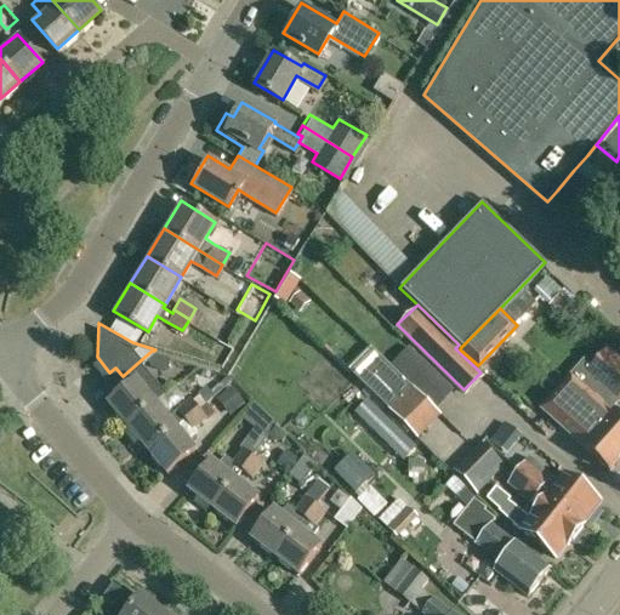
[(388,406),(411,382),(370,342),(347,366),(388,406)]
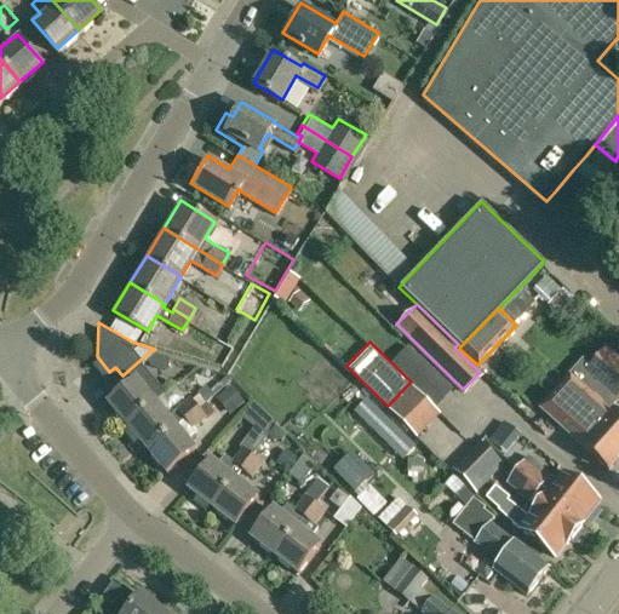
[(583,445),(606,465),(618,449),(618,413),(613,409),(606,405),(606,403),(614,395),(617,396),(618,392),(618,357),(605,345),(588,363),(592,368),(577,386),(565,376),(538,405),(546,412),(583,443),(583,445)]
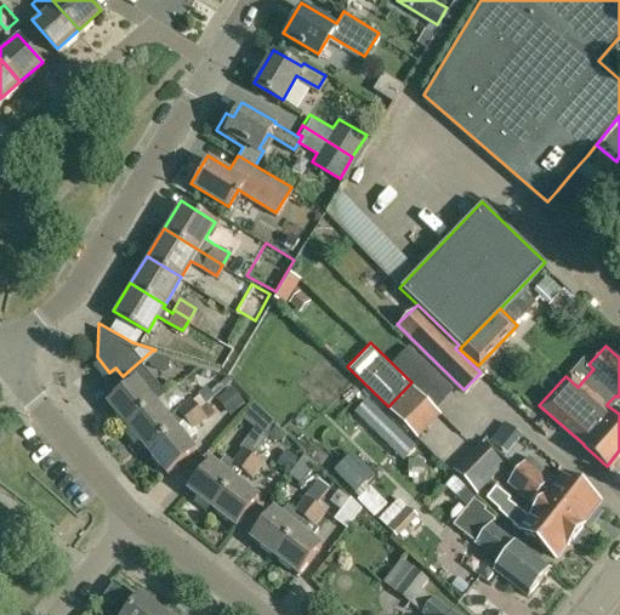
[(126,423),(155,399),(154,398),(165,389),(151,373),(141,382),(135,375),(107,399),(126,423)]
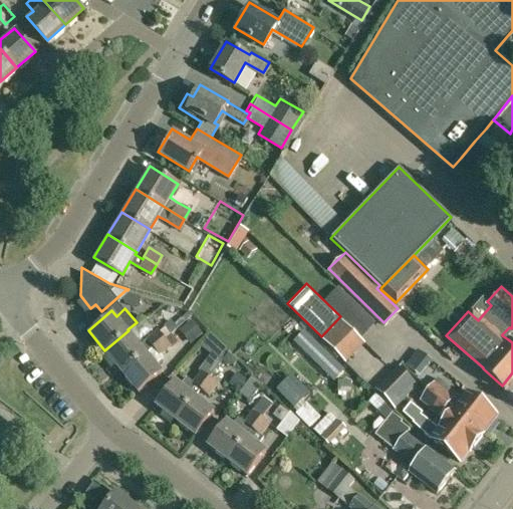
[(340,316),(321,336),(320,336),(340,355),(360,336),(340,316)]
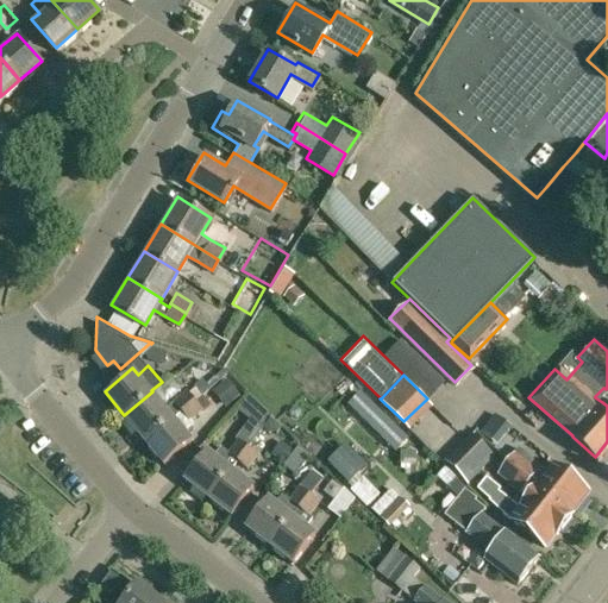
[(152,391),(124,415),(143,438),(194,397),(186,387),(171,399),(164,406),(152,391)]
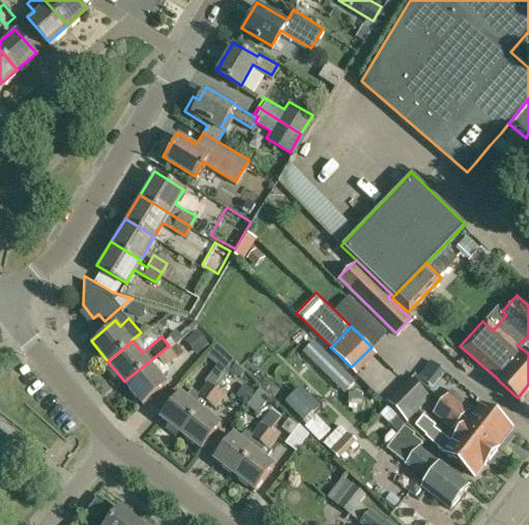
[(169,346),(124,381),(142,402),(166,381),(159,373),(168,366),(166,362),(176,354),(169,346)]
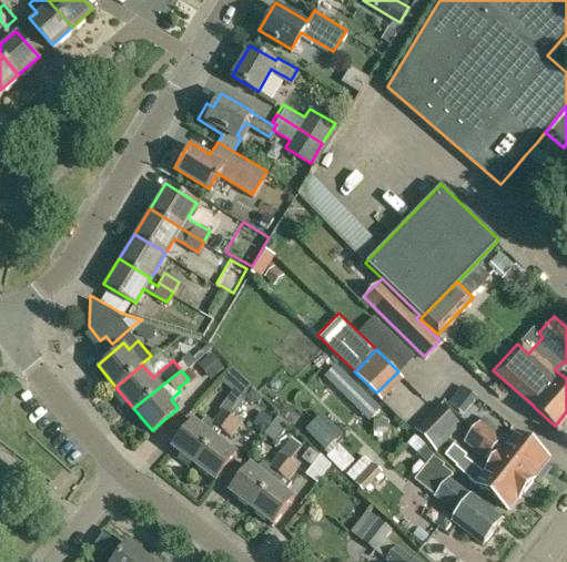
[(441,401),(426,417),(447,436),(462,422),(441,401)]
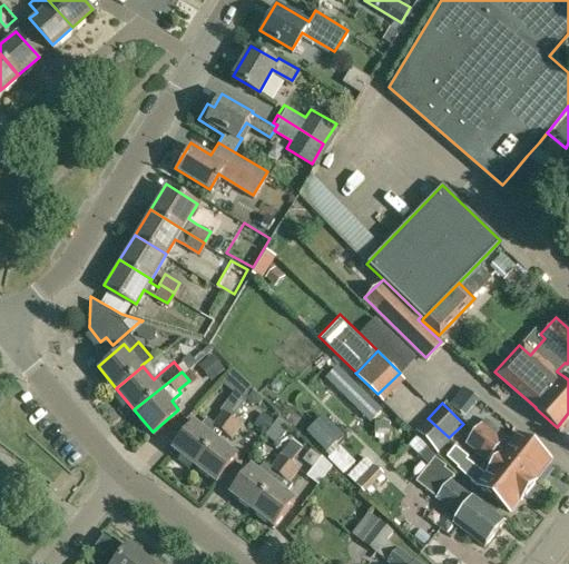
[(212,422),(221,428),(231,415),(222,408),(212,422)]
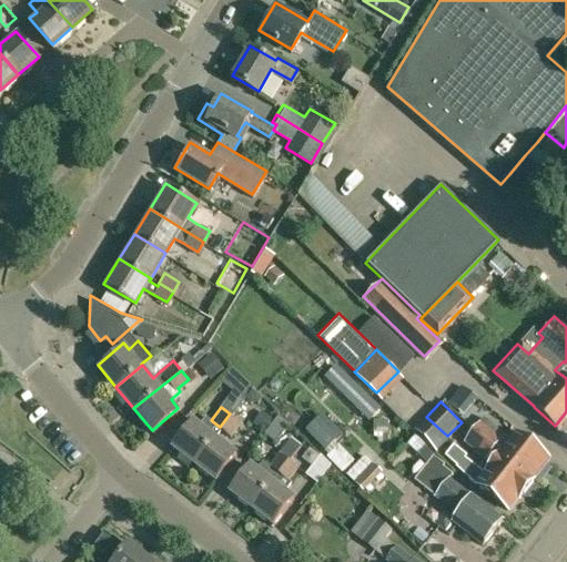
[(275,440),(290,422),(277,412),(264,431),(275,440)]
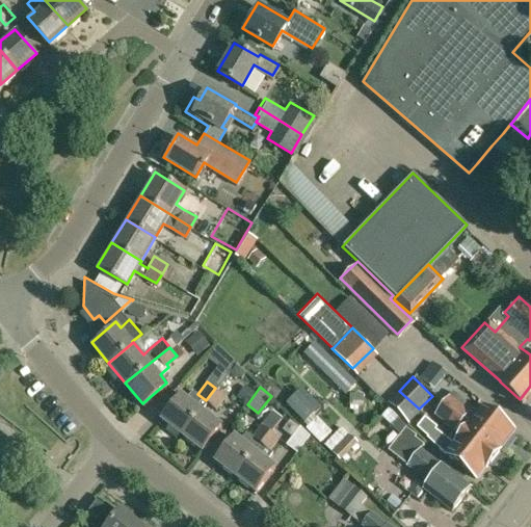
[(215,406),(224,395),(215,388),(206,400),(215,406)]
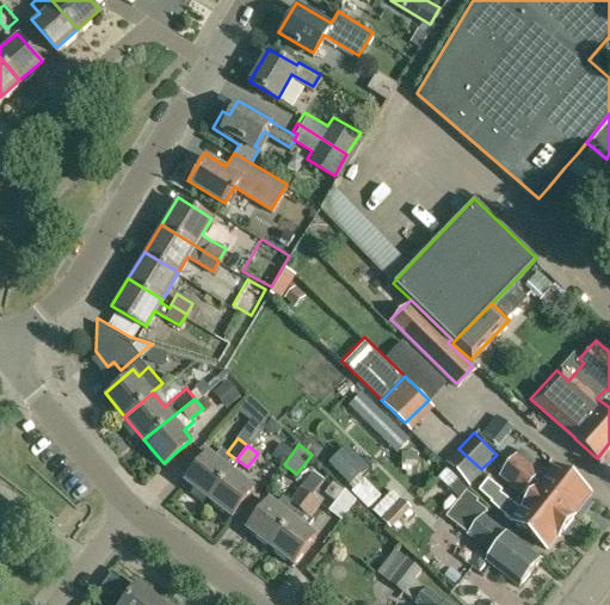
[(571,511),(587,489),(554,463),(553,464),(546,460),(542,464),(518,446),(509,460),(571,511)]
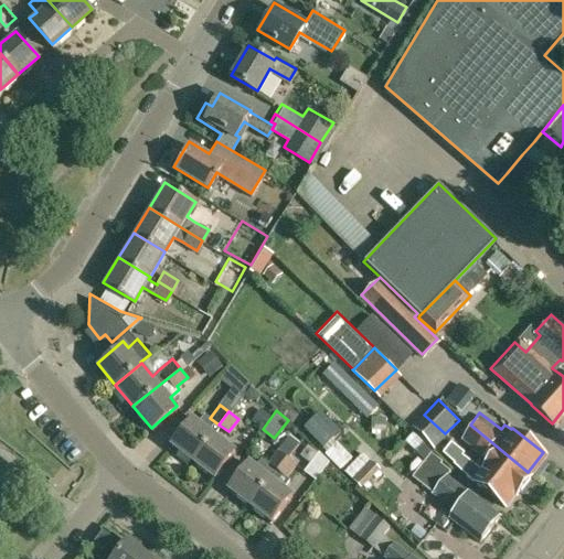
[(192,459),(213,431),(191,415),(170,442),(192,459)]
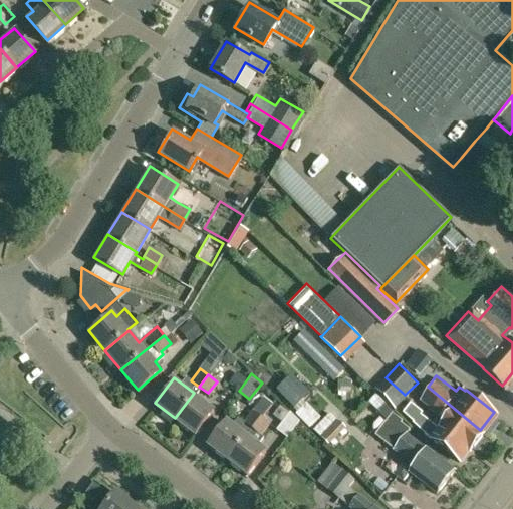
[(405,395),(386,377),(375,388),(394,406),(405,395)]
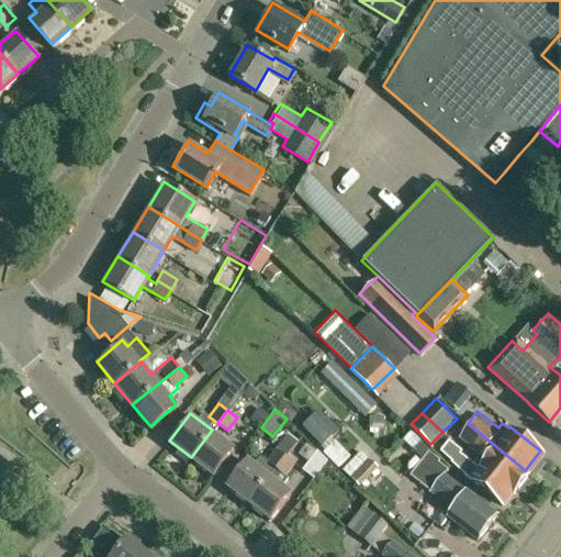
[(525,470),(468,423),(459,434),(458,434),(480,450),(473,459),(484,469),(489,463),(516,486),(527,471),(525,470)]
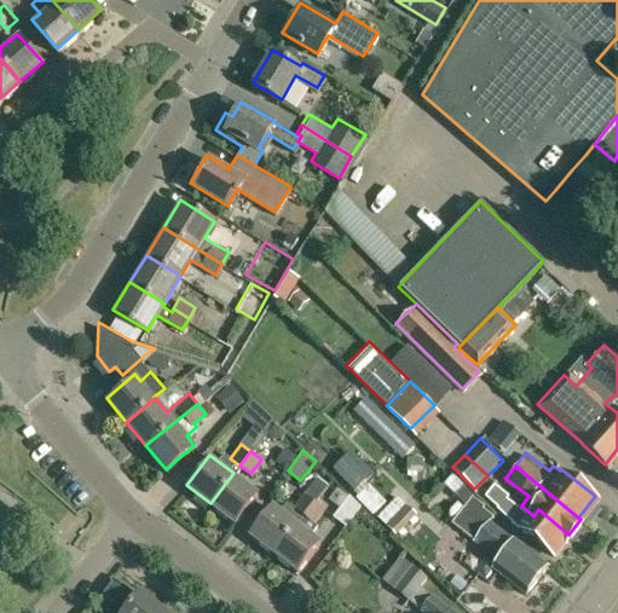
[(258,491),(234,473),(211,503),(235,521),(258,491)]
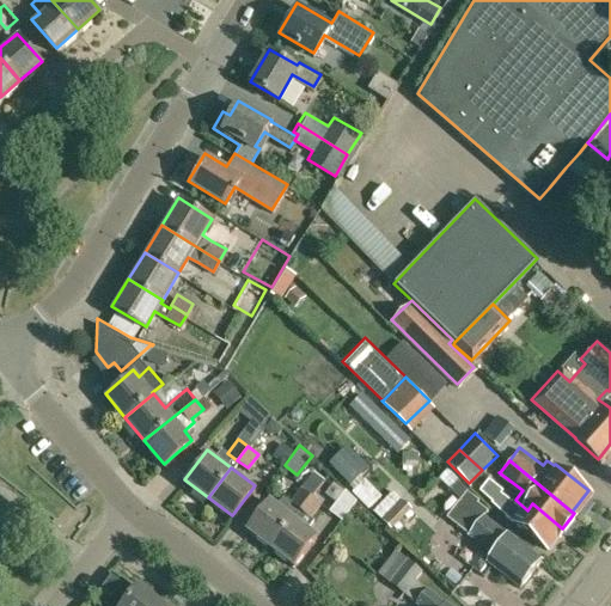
[(313,469),(299,485),(288,500),(299,508),(310,494),(324,477),(313,469)]
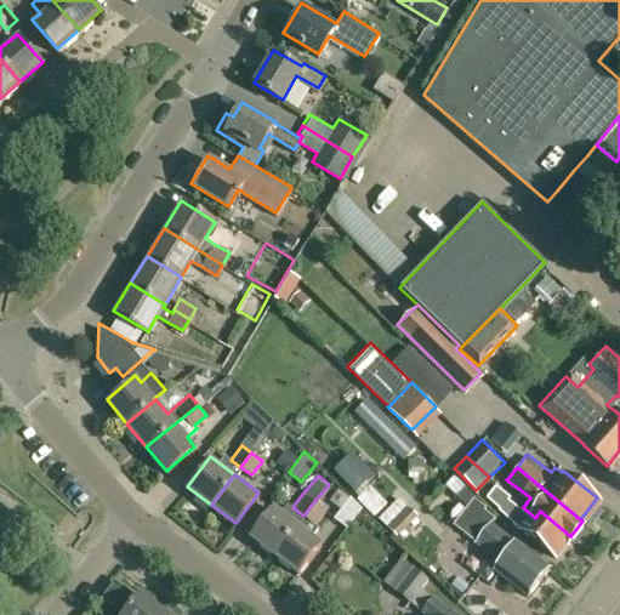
[(535,518),(523,507),(522,508),(507,497),(508,495),(494,483),(485,495),(498,506),(498,507),(519,527),(553,553),(564,540),(566,542),(570,536),(540,511),(535,518)]
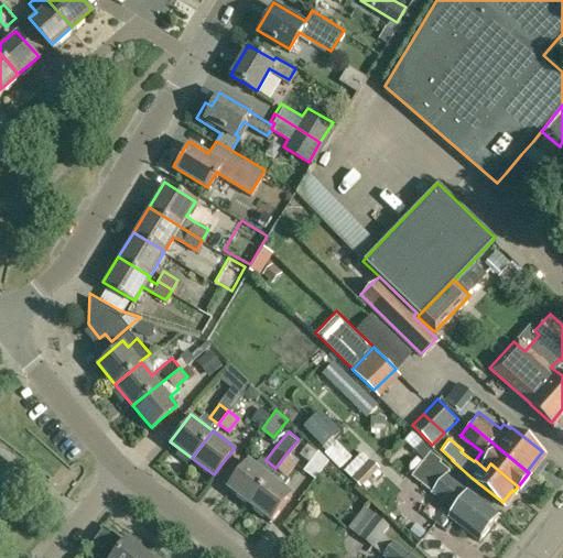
[(431,488),(430,488),(454,506),(447,514),(478,538),(498,511),(468,489),(467,490),(444,472),(448,467),(439,459),(440,457),(429,448),(410,472),(431,488)]
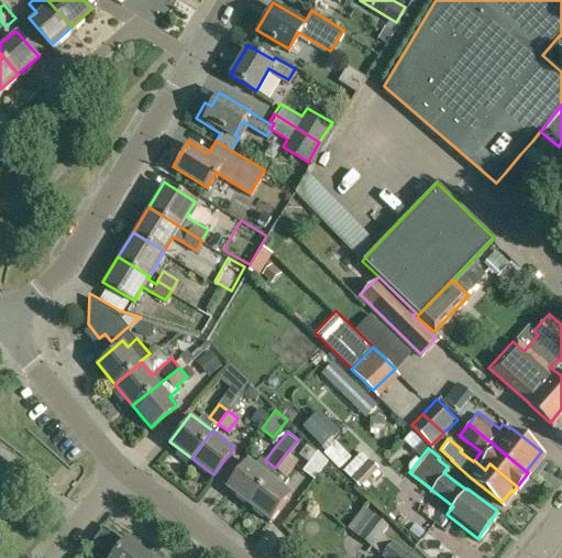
[(313,477),(327,459),(317,449),(301,468),(313,477)]
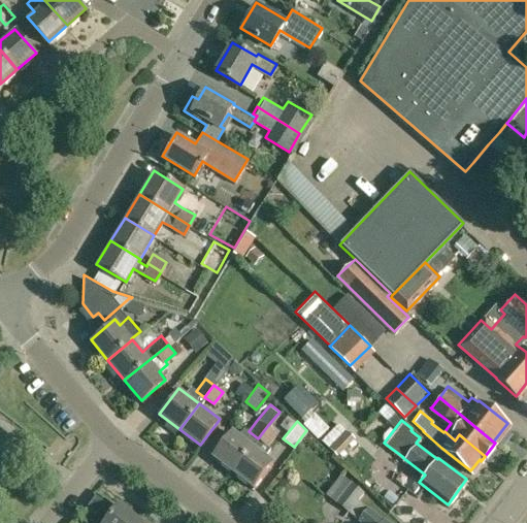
[(252,445),(253,445),(264,454),(269,447),(267,445),(276,432),(267,426),(258,438),(252,445)]
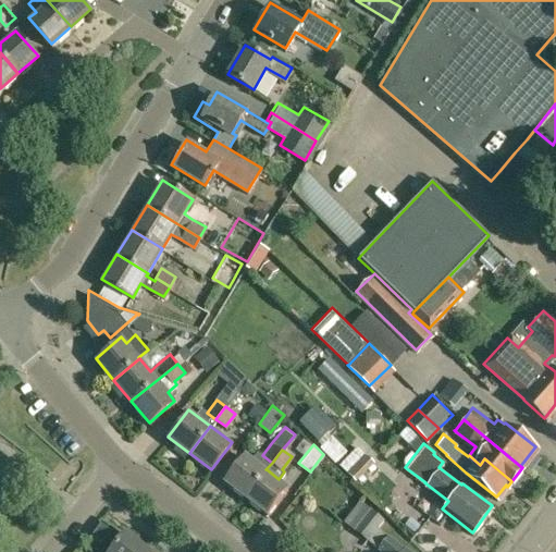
[(267,469),(266,469),(245,454),(224,481),(246,497),(267,469)]
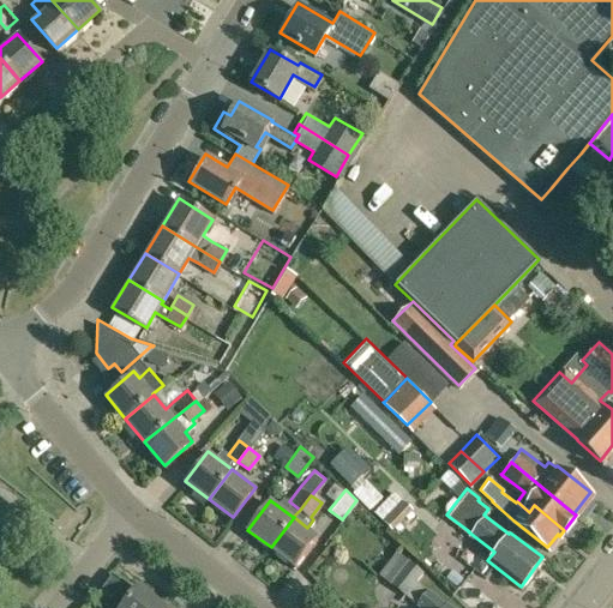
[(307,528),(294,517),(271,547),(294,565),(317,535),(307,528)]
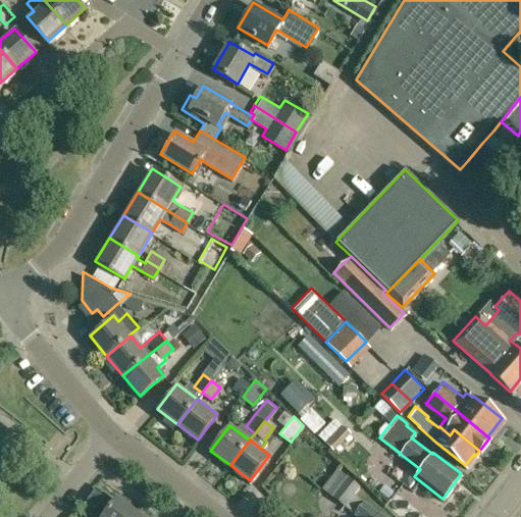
[(325,488),(331,495),(344,504),(355,511),(362,516),(385,516),(354,492),(359,484),(347,475),(343,480),(336,475),(325,488)]
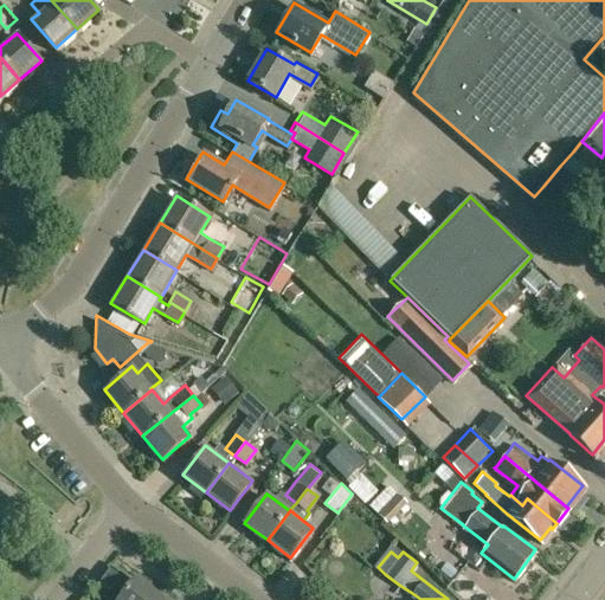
[(162,599),(134,578),(116,599),(162,599)]
